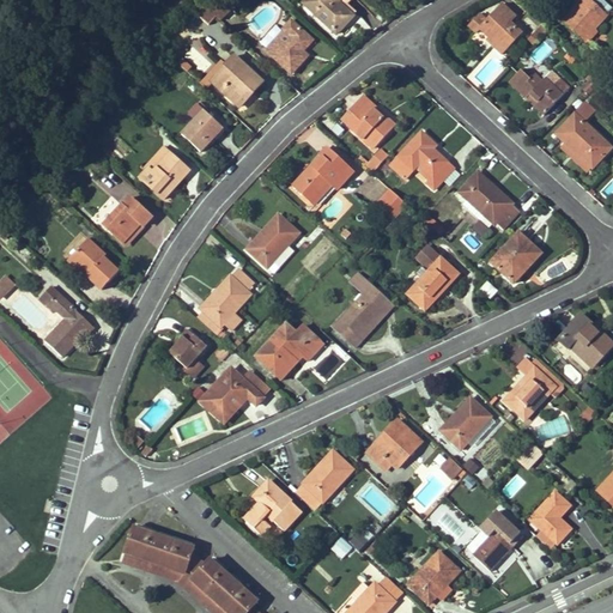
[(240,2),(236,0),(213,0),(206,7),(219,20),(222,22),(240,2)]
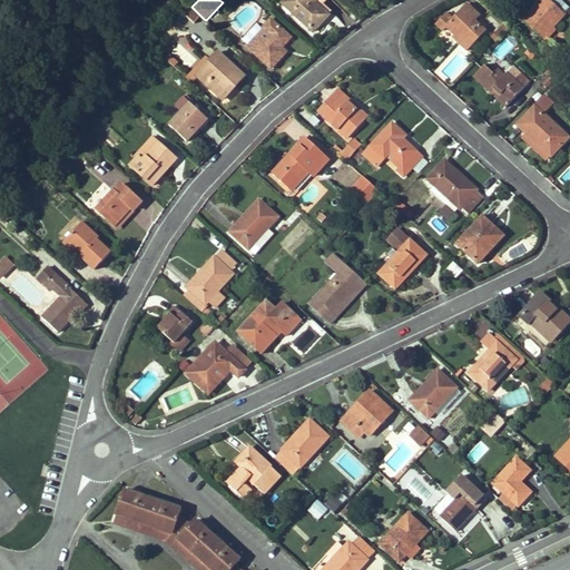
[(284,0),(282,3),(313,31),(331,11),(322,3),(325,0),(284,0)]
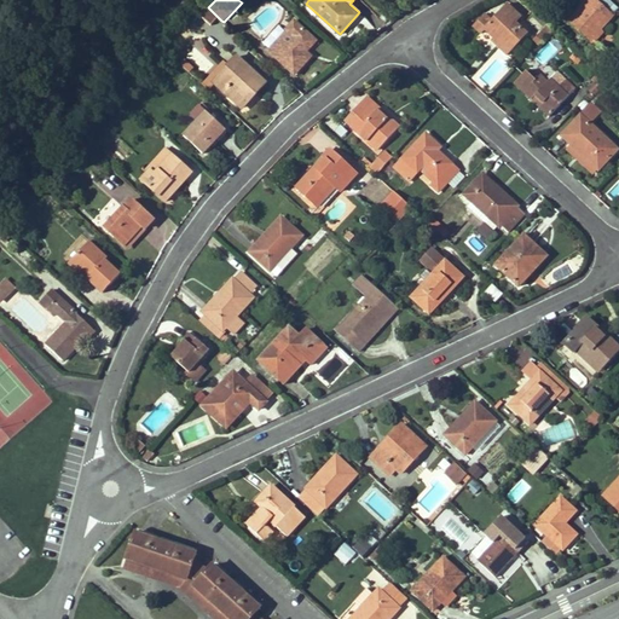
[(589,40),(600,28),(613,16),(596,0),(588,0),(580,10),(568,22),(589,40)]
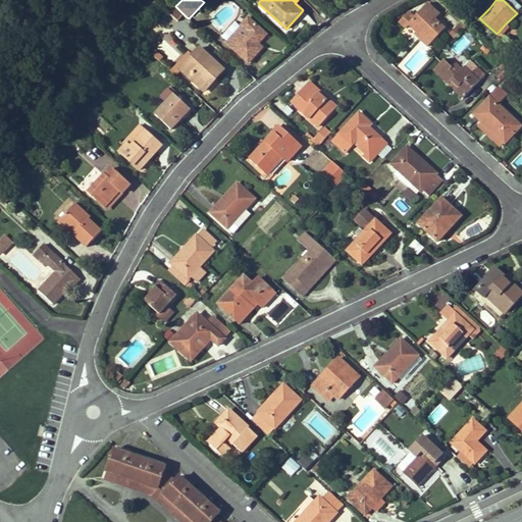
[(406,30),(409,27),(417,33),(420,31),(424,34),(422,36),(431,43),(444,30),(434,20),(439,16),(427,5),(414,18),(408,13),(399,23),(406,30)]
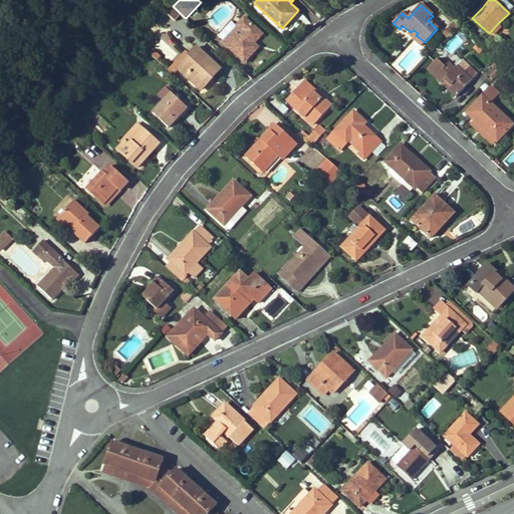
[(472,18),(482,8),(479,5),(469,16),(472,18)]
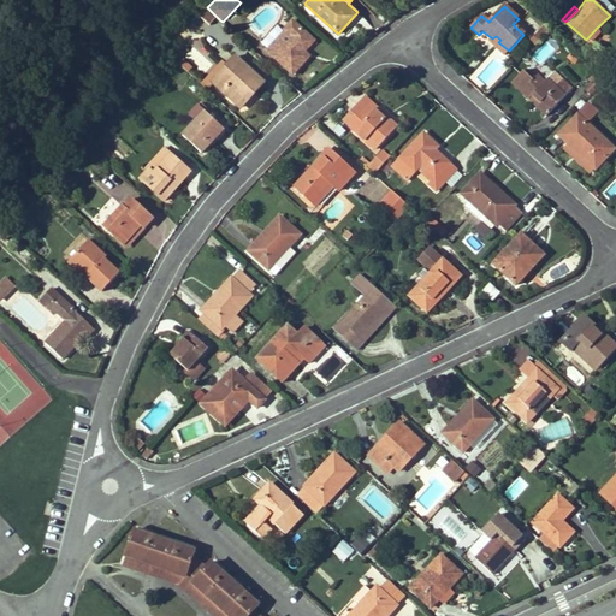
[(220,21),(207,7),(199,15),(213,28),(220,21)]
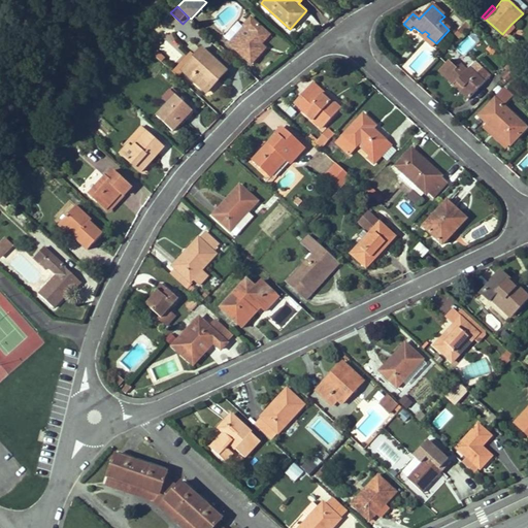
[(244,27),(229,43),(251,64),(264,48),(260,44),(269,36),(251,19),(243,25),(244,27)]
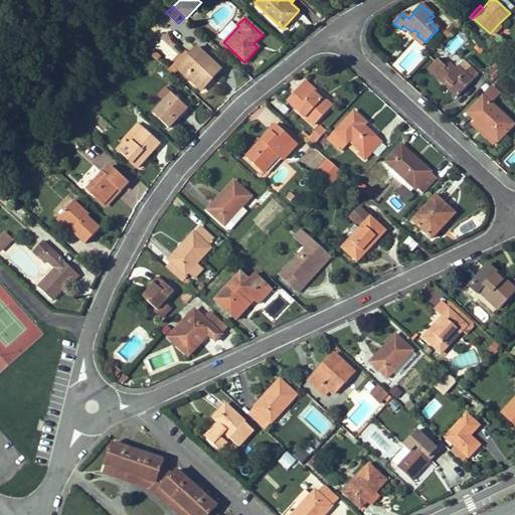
[(452,33),(460,25),(456,21),(448,29),(452,33)]
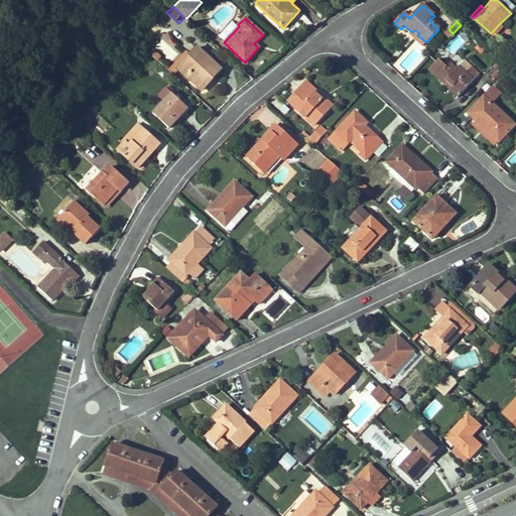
[(494,36),(503,27),(500,23),(491,33),(494,36)]
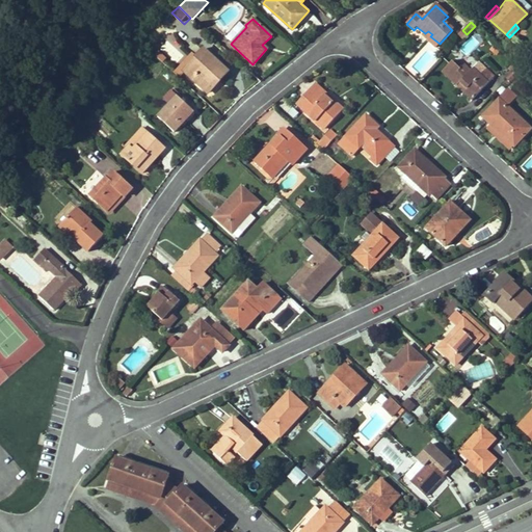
[(423,36),(435,48),(440,44),(430,36),(432,34),(428,31),(425,33),(423,36)]
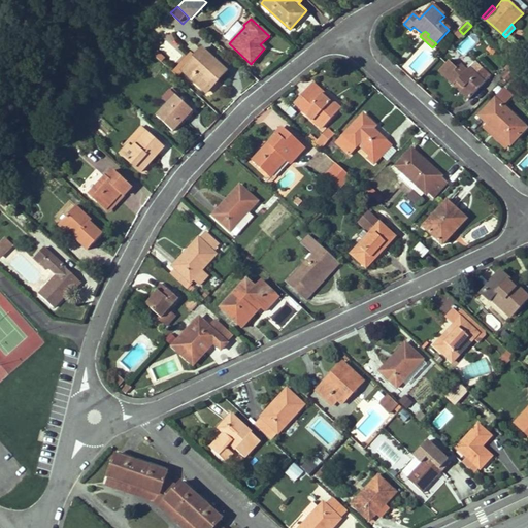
[(168,37),(159,47),(174,62),(184,53),(168,37)]
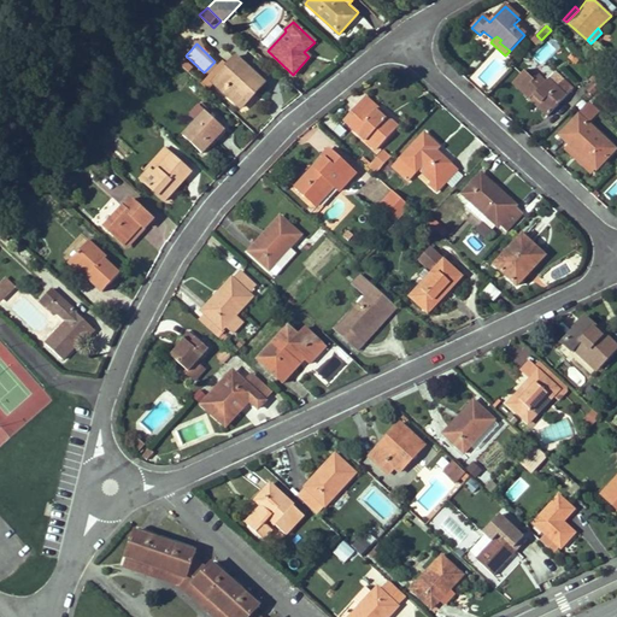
[(228,68),(213,83),(238,106),(252,92),(254,94),(265,83),(236,57),(227,66),(228,68)]
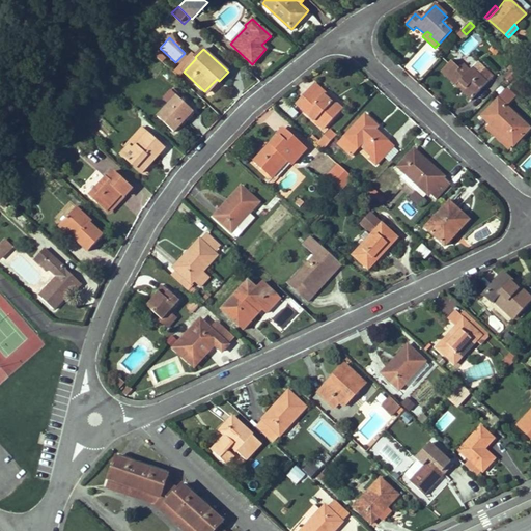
[(459,82),(474,96),(493,77),(478,62),(469,71),(464,64),(459,68),(451,61),(441,72),(455,86),(459,82)]
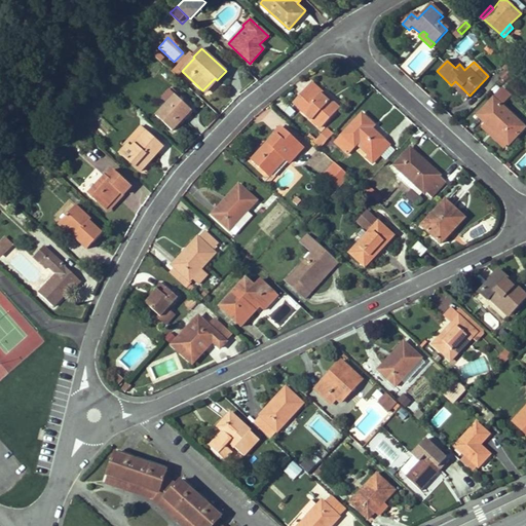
[(202,90),(205,92),(217,80),(215,78),(202,90)]
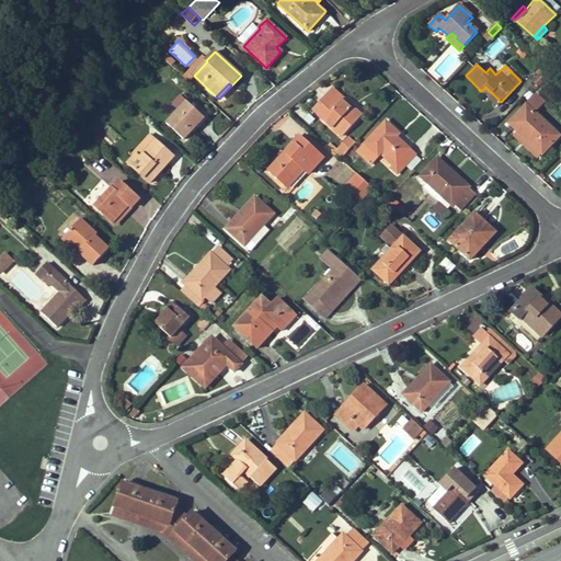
[(481,91),(496,106),(501,102),(485,87),(481,91)]
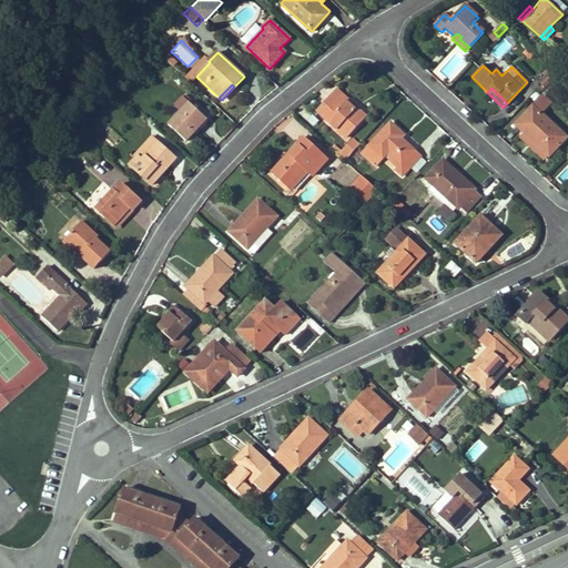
[(320,115),(337,132),(341,130),(347,137),(366,117),(359,110),(356,112),(346,103),(350,101),(336,89),(322,104),(326,109),(320,115)]
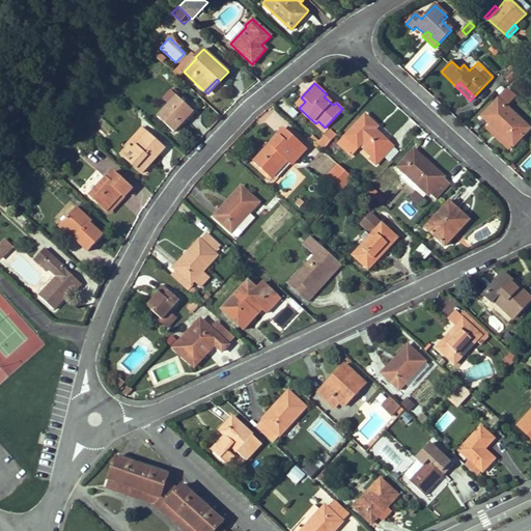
[(157,116),(173,132),(193,111),(176,95),(178,94),(172,88),(163,99),(168,104),(157,116)]
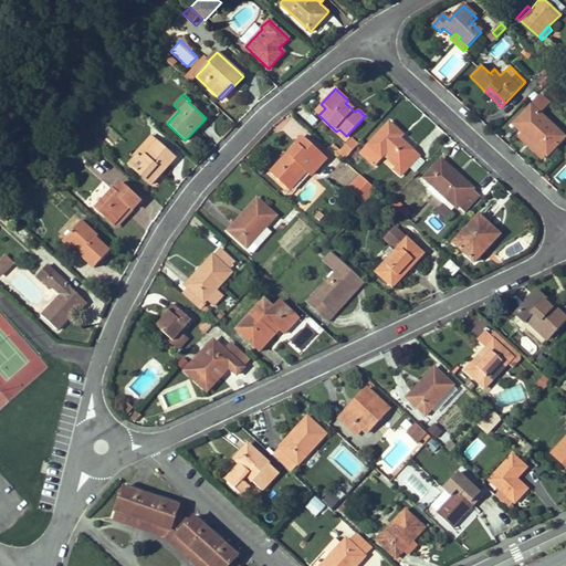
[(522,133),(547,156),(565,137),(540,113),(548,105),(541,96),(513,125),(522,133)]
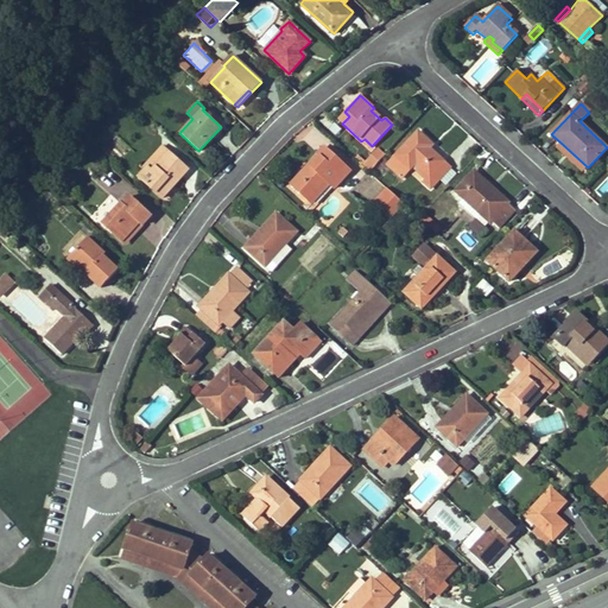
[(381,120),(385,118),(374,108),(371,111),(381,120)]
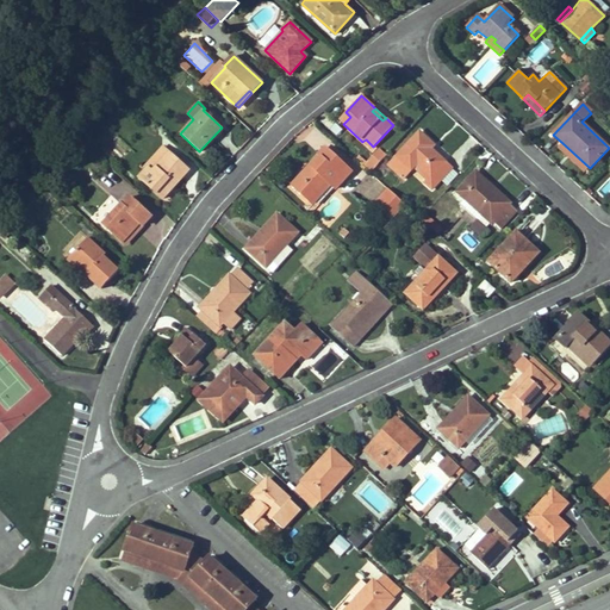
[(346,112),(338,119),(343,124),(350,117),(346,112)]
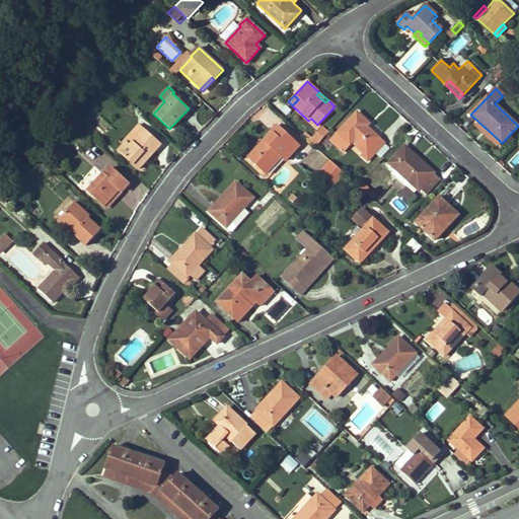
[(351,139),(353,141),(355,138),(367,149),(365,152),(362,155),(368,160),(384,142),(369,129),(367,130),(365,128),(369,124),(357,112),(330,141),(341,150),(351,139)]
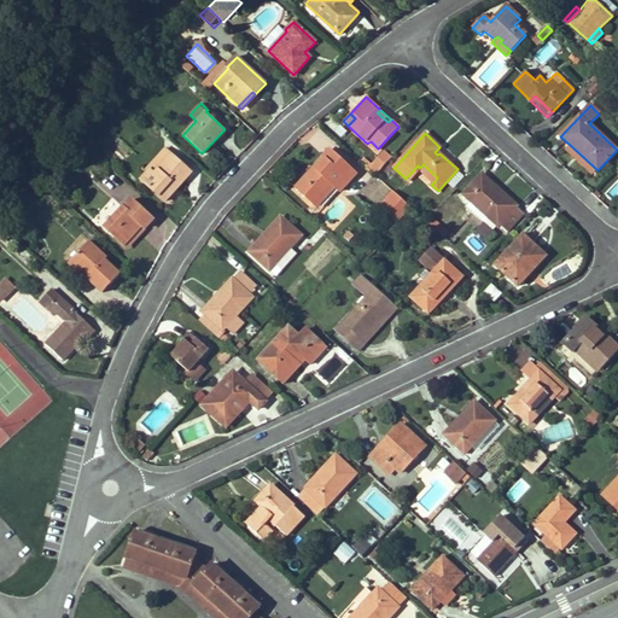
[(367,144),(375,151),(378,149),(371,141),(367,144)]
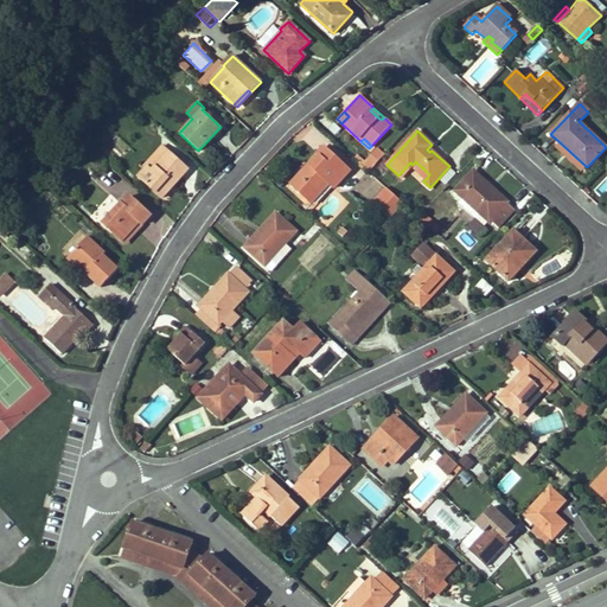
[(555,148),(581,173),(587,167),(560,142),(555,148)]
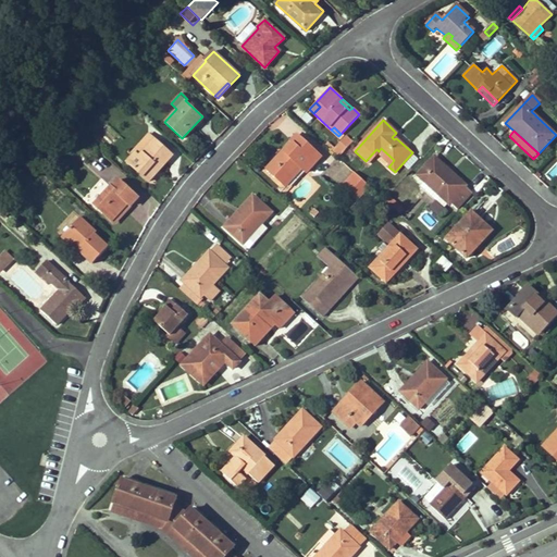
[(144,152),(155,140),(149,135),(138,147),(144,152)]
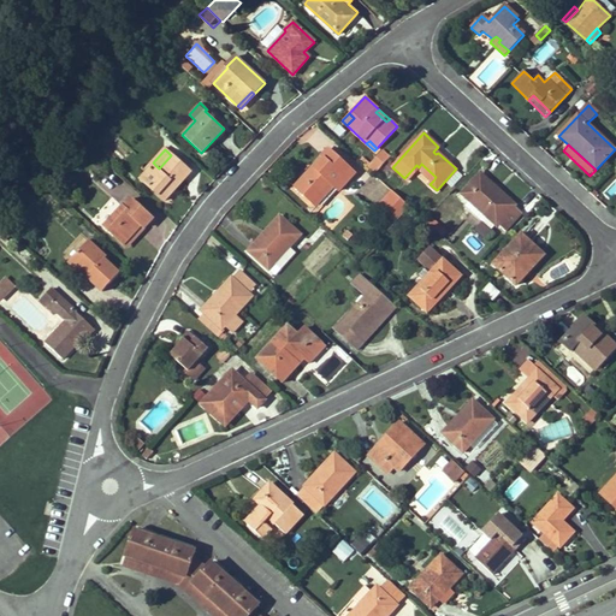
[(330,150),(295,188),(313,203),(331,184),(333,188),(338,191),(355,173),(330,150)]
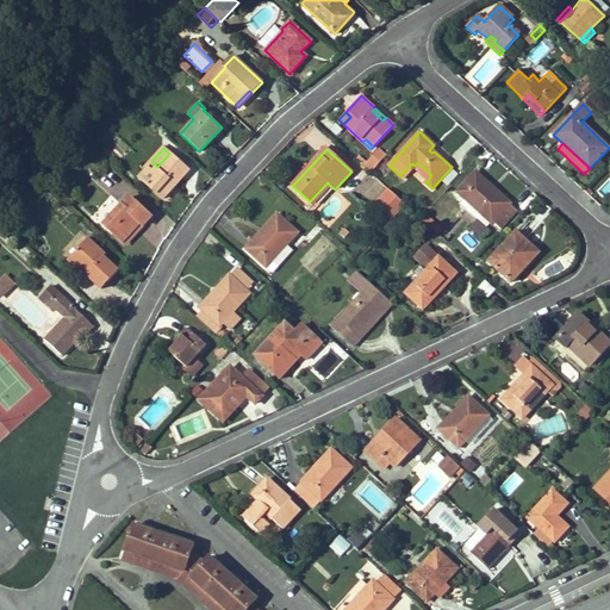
[(169,154),(157,167),(151,161),(145,167),(148,169),(139,179),(163,199),(188,169),(169,154)]
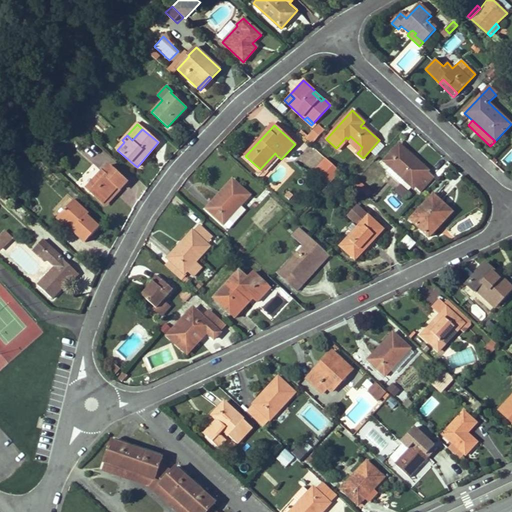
[(304,139),(310,144),(316,137),(310,132),(304,139)]
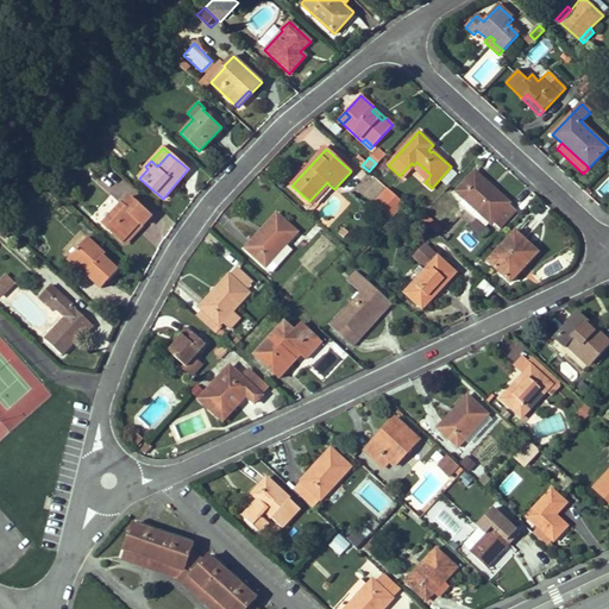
[(416,162),(414,165),(428,179),(431,175),(416,162)]
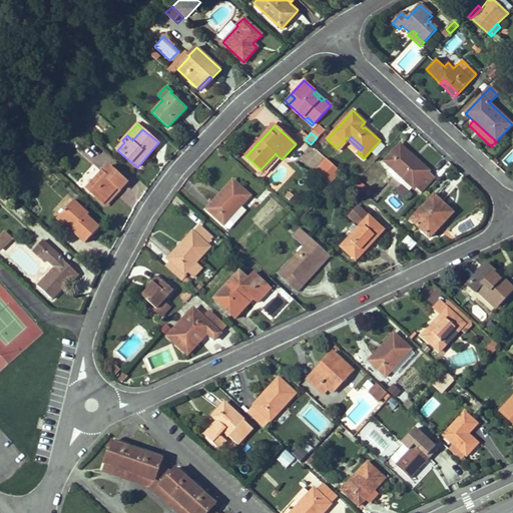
[(337,148),(339,149),(349,139),(347,137),(337,148)]
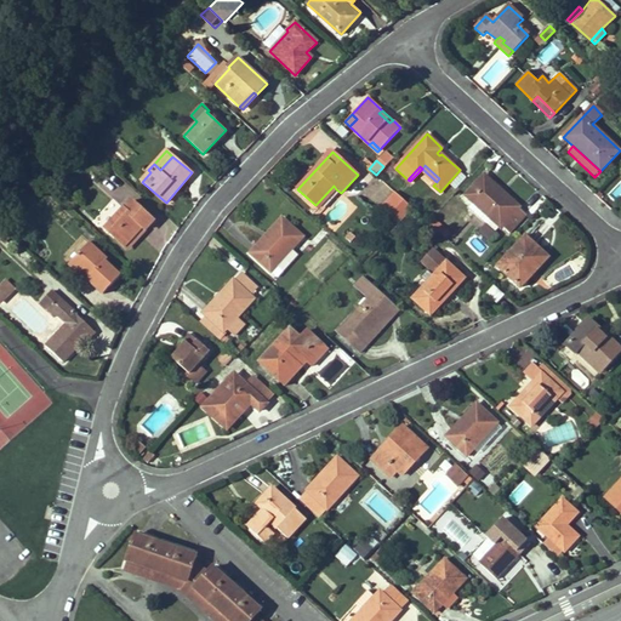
[(101,184),(120,205),(134,193),(114,171),(101,184)]
